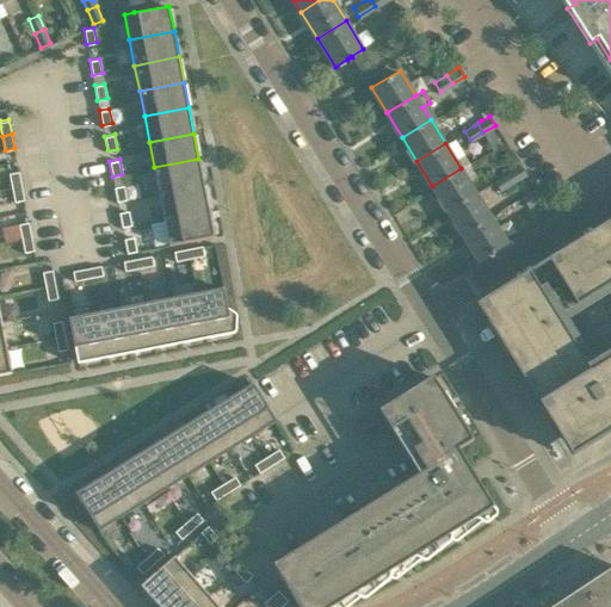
[(159,193),(203,184),(198,159),(154,167),(159,193)]
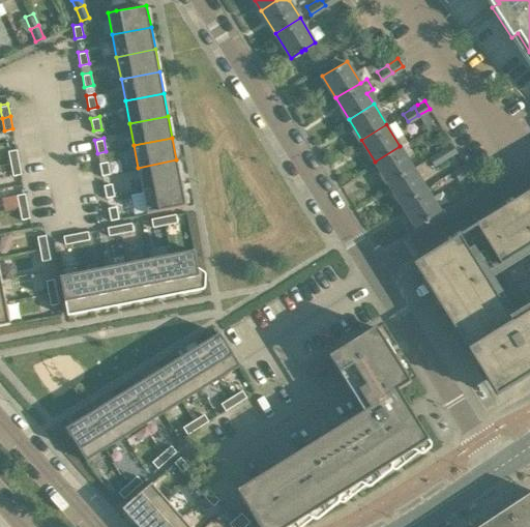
[(444,157),(455,150),(450,143),(440,149),(444,157)]
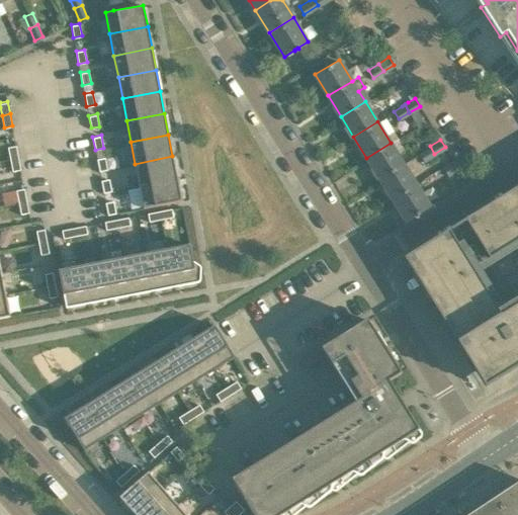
[(391,143),(366,158),(379,178),(404,163),(403,162),(391,143)]
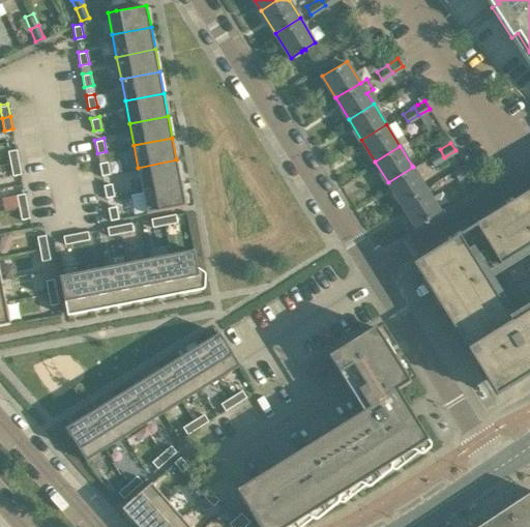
[(17,148),(7,149),(10,162),(19,160),(17,148)]
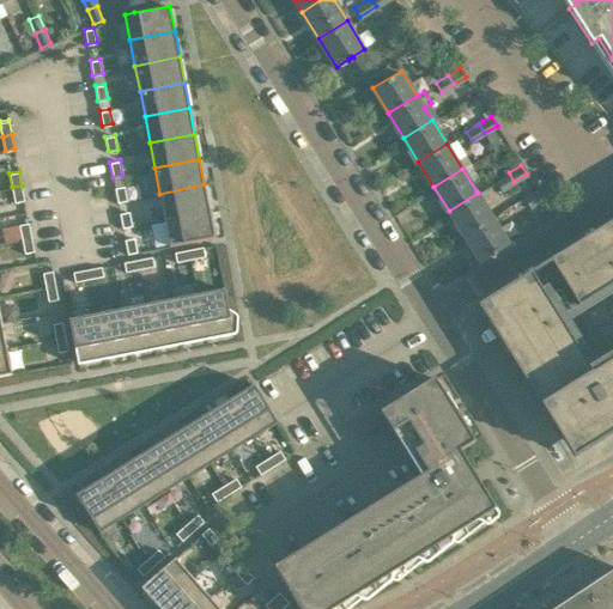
[(502,189),(514,182),(509,172),(496,181),(502,189)]
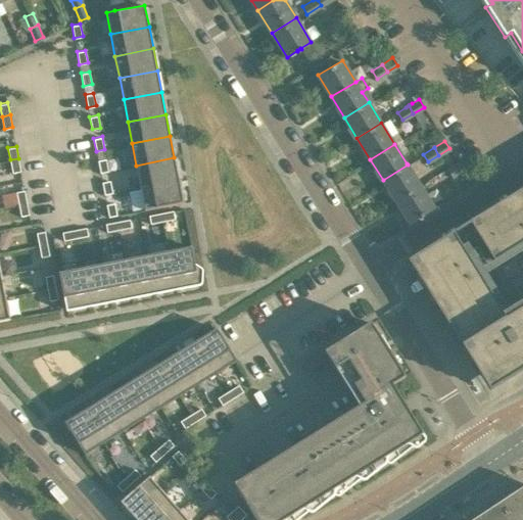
[(140,187),(179,180),(174,157),(136,166),(140,187)]
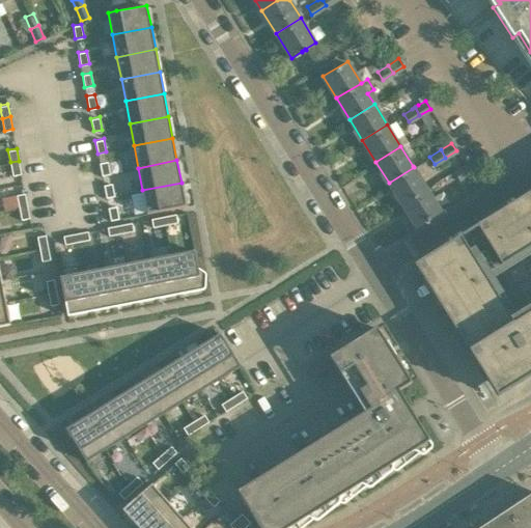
[(21,173),(19,161),(10,162),(12,174),(21,173)]
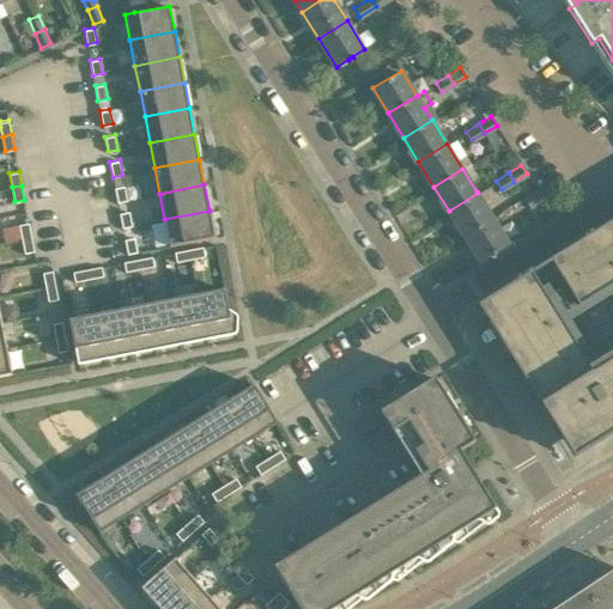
[(125,186),(114,187),(117,202),(128,200),(125,186)]
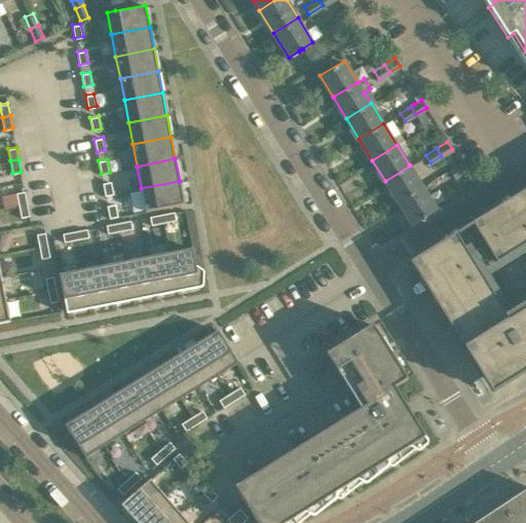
[(385,181),(399,201),(422,187),(416,176),(422,173),(415,161),(409,164),(410,165),(385,181)]
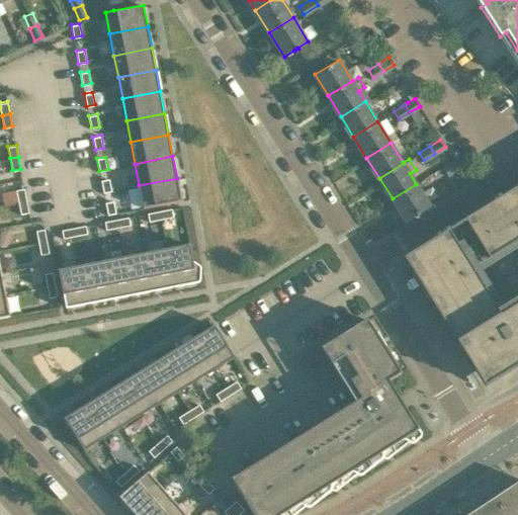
[(466,182),(458,167),(453,160),(443,166),(448,174),(451,172),(459,186),(466,182)]
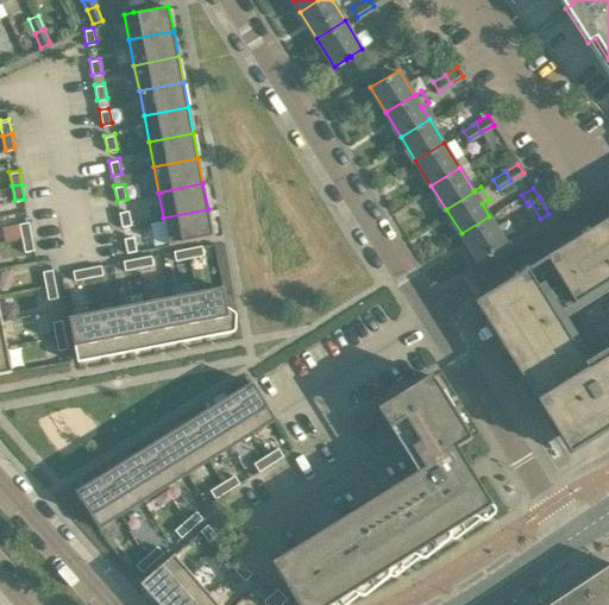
[(129,209),(118,210),(121,226),(131,224),(129,209)]
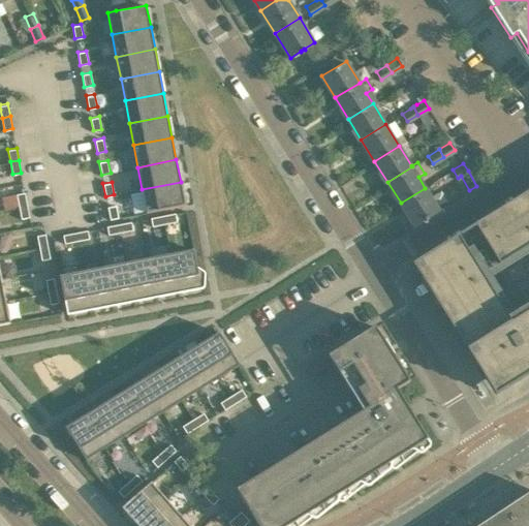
[(181,182),(142,189),(147,212),(185,204),(181,182)]
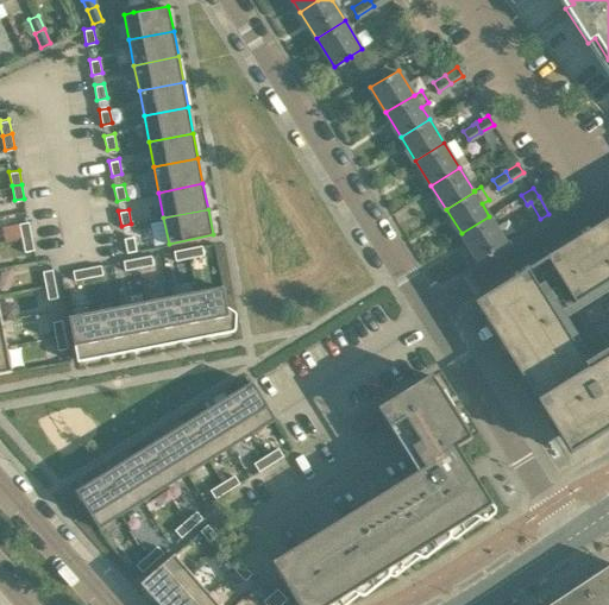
[(608,212),(596,221),(598,224),(583,233),(581,231),(566,239),(567,243),(475,301),(487,320),(484,322),(493,336),(496,334),(507,353),(504,355),(514,370),(516,367),(528,386),(525,388),(534,403),(538,401),(548,420),(546,421),(554,436),(558,434),(570,453),(608,428),(608,212)]
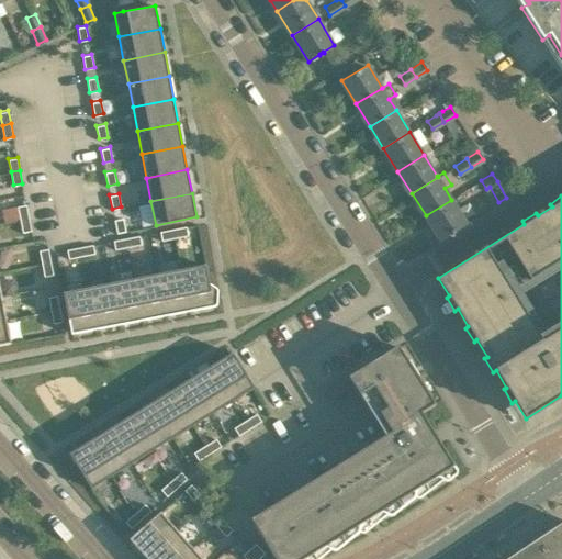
[(465,223),(451,200),(426,215),(440,238),(451,232),(451,233),(456,231),(454,230),(465,223)]
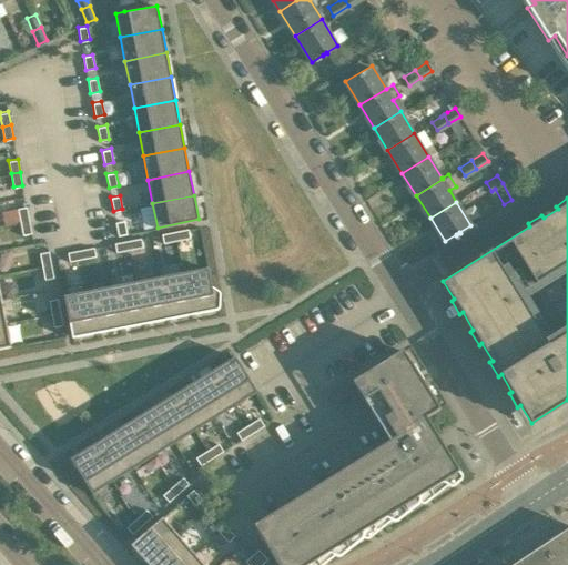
[(18,208),(20,221),(29,219),(27,205),(18,208)]
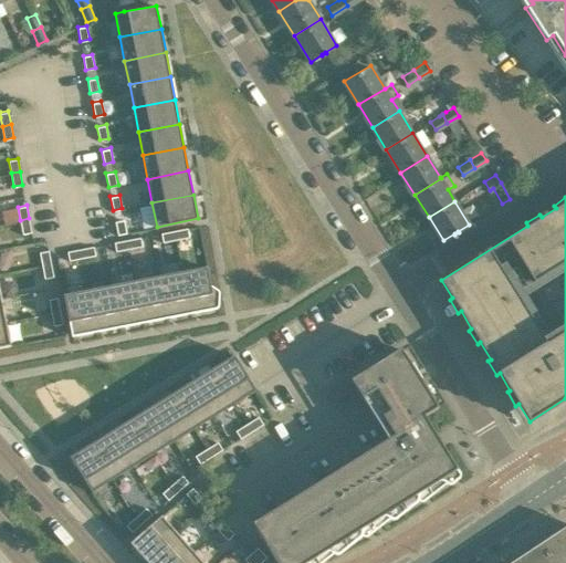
[(31,231),(29,218),(20,220),(22,233),(31,231)]
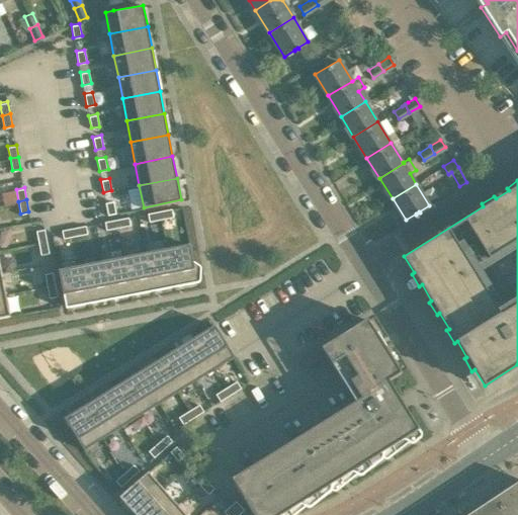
[(113,199),(105,201),(107,213),(116,212),(113,199)]
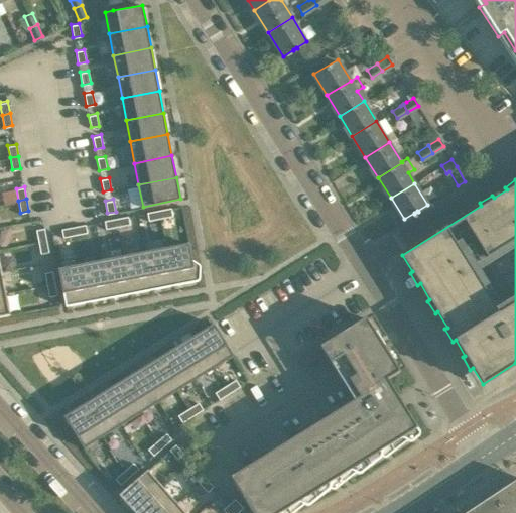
[(160,217),(172,215),(170,207),(158,209),(160,217)]
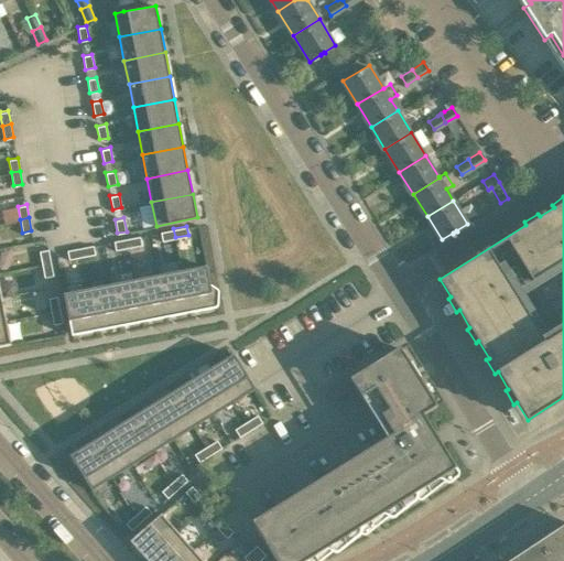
[(175,237),(173,228),(161,232),(162,240),(175,237)]
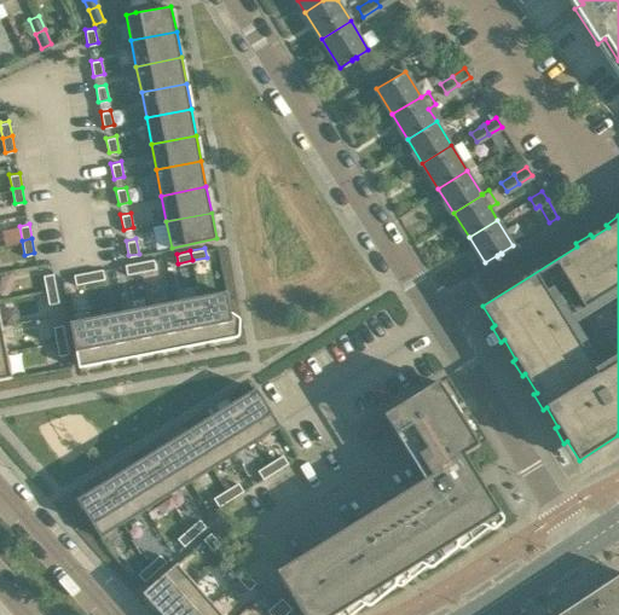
[(154,257),(139,261),(142,271),(156,267),(154,257)]
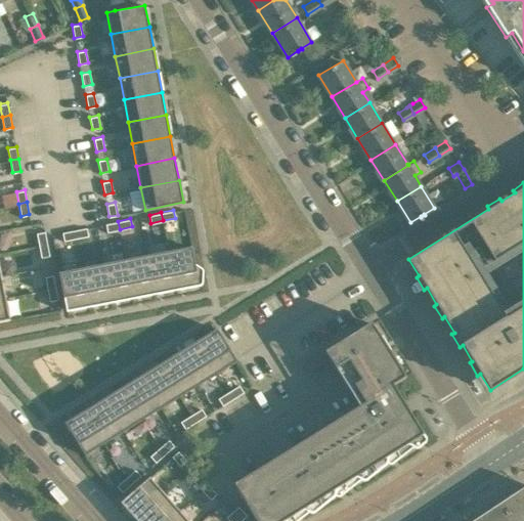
[(107,231),(120,229),(118,221),(105,223),(107,231)]
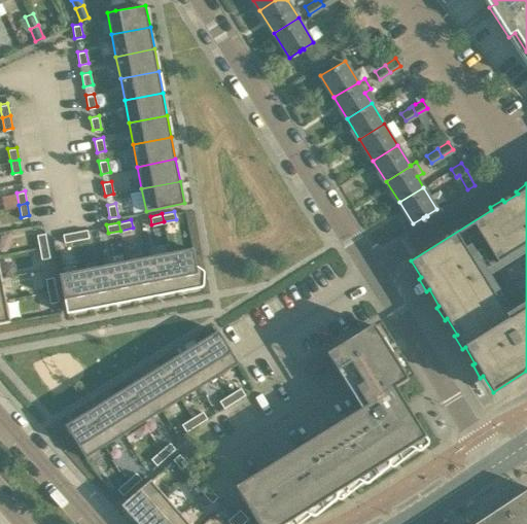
[(88,229),(75,231),(76,239),(89,237),(88,229)]
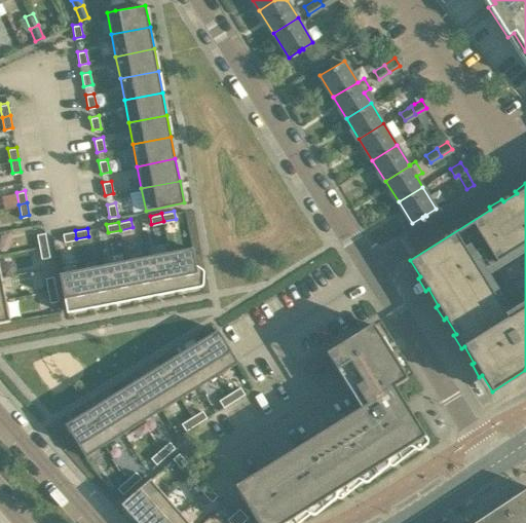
[(63,232),(64,240),(76,238),(75,230),(63,232)]
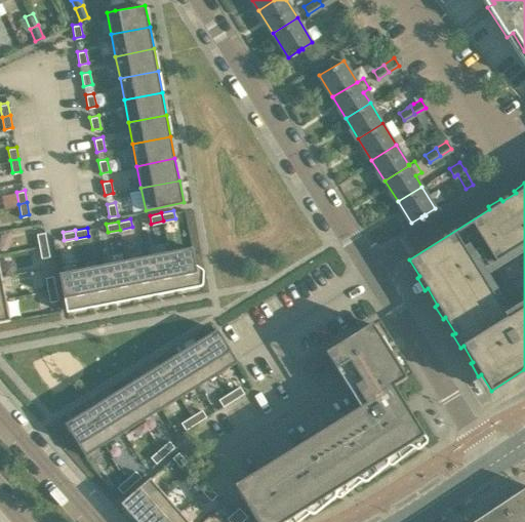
[(39,245),(47,243),(45,231),(37,233),(39,245)]
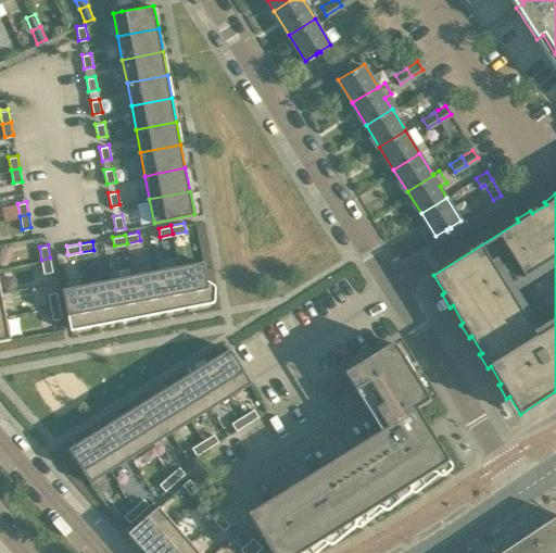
[(50,258),(41,260),(43,273),(52,271),(50,258)]
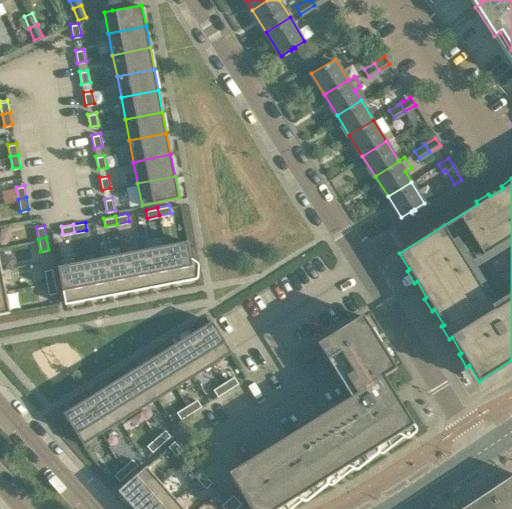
[(187,240),(165,245),(172,280),(194,276),(187,240)]
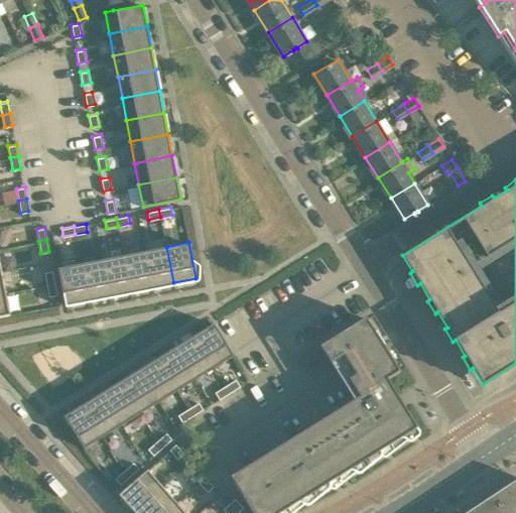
[(151,286),(173,282),(166,247),(144,251),(151,286)]
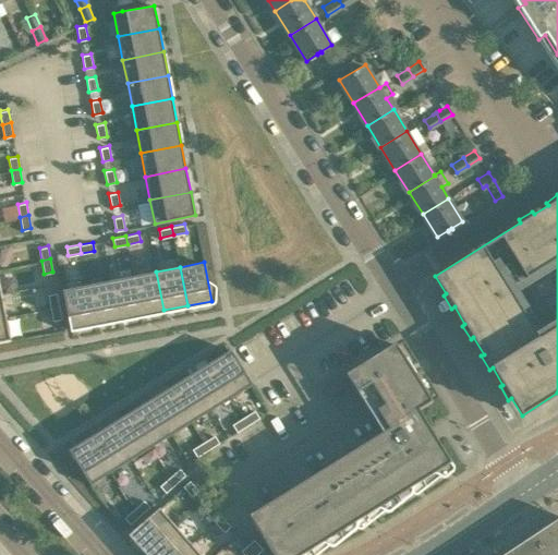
[(164,310),(156,272),(133,276),(141,314),(164,310)]
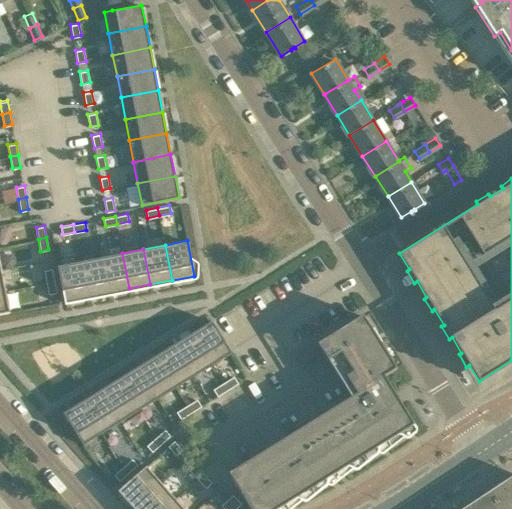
[(122,253),(101,257),(108,292),(129,288),(122,253)]
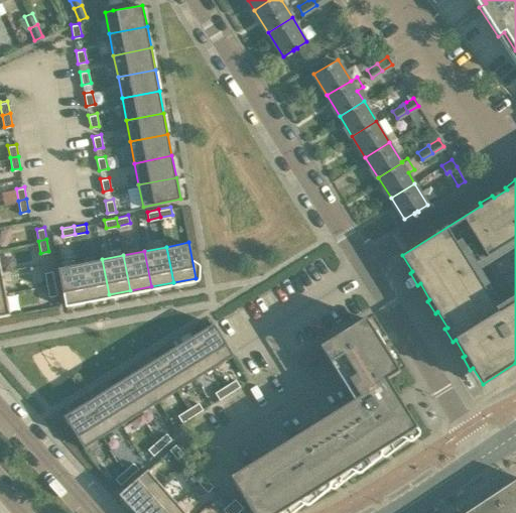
[(109,294),(102,259),(81,263),(88,299),(109,294)]
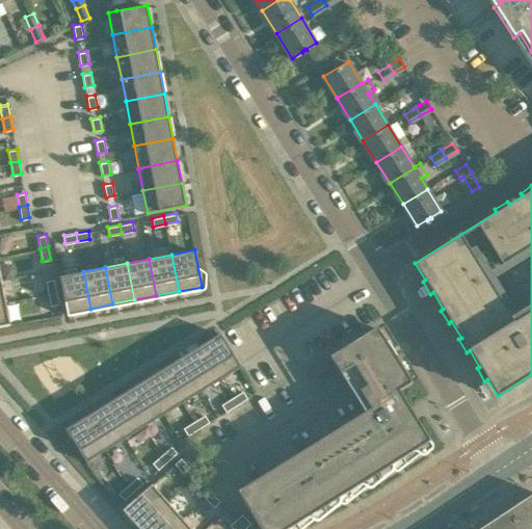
[(90,309),(83,271),(59,275),(67,313),(90,309)]
